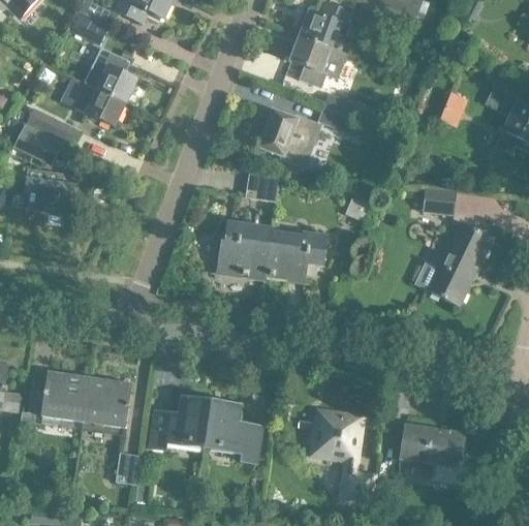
[(0,0),(0,8),(1,9),(3,9),(5,8),(7,7),(8,5),(21,17),(34,0),(0,0)]
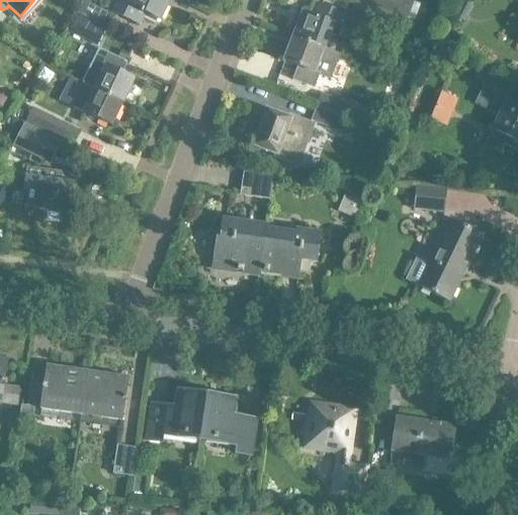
[(83,0),(77,11),(104,23),(109,11),(85,0),(83,0)]
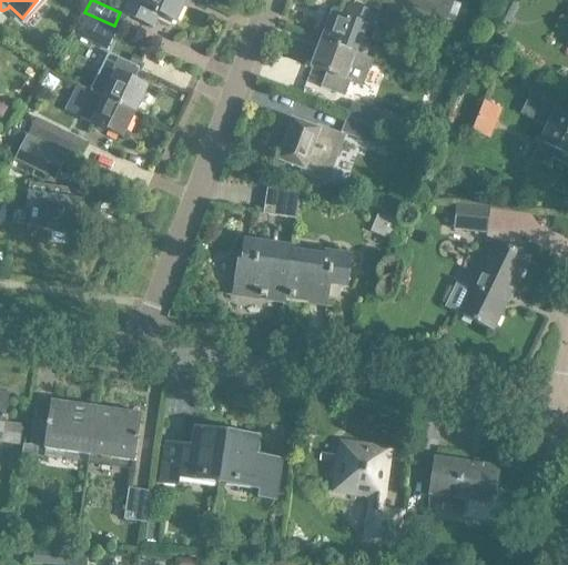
[(186,4),(188,0),(127,0),(125,1),(134,4),(130,13),(152,24),(158,13),(171,20),(172,18),(175,19),(184,3),(186,4)]
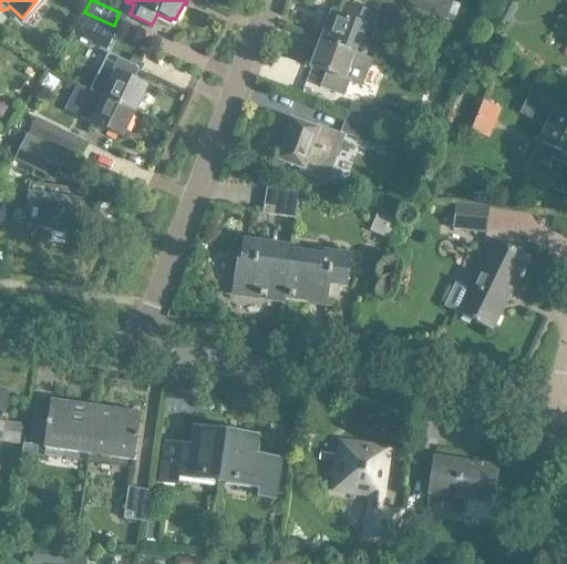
[(394,0),(388,16),(446,37),(453,20),(398,0),(394,0)]
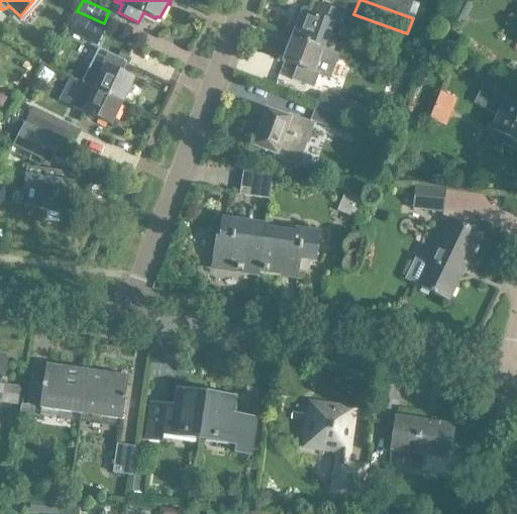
[(366,0),(406,15),(413,17),(419,1),(417,0),(366,0)]
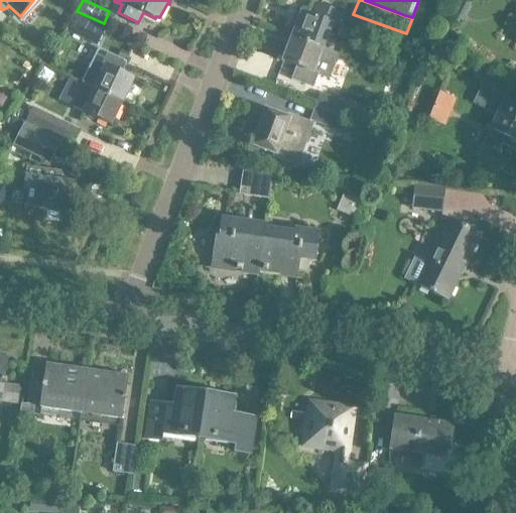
[(327,36),(331,24),(338,27),(344,12),(317,2),(312,15),(301,11),(300,14),(298,13),(294,23),(297,23),(292,35),(333,50),(337,39),(327,36)]
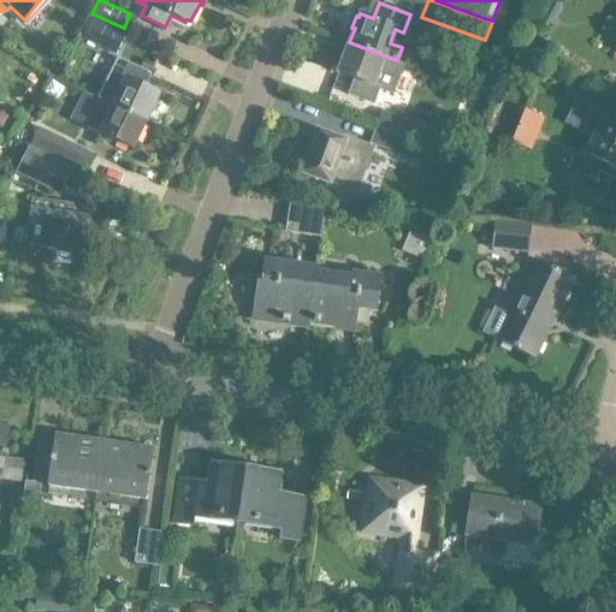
[(125,33),(92,16),(82,34),(117,51),(125,33)]
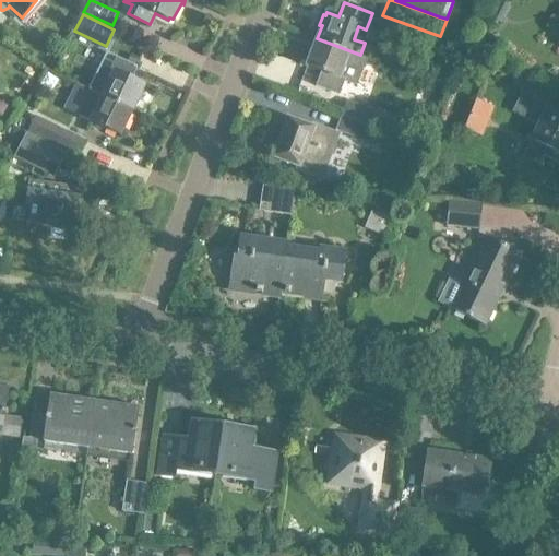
[(317,83),(339,92),(344,80),(356,84),(366,57),(360,55),(317,38),(312,50),(310,49),(306,60),(309,61),(308,64),(322,70),(317,83)]
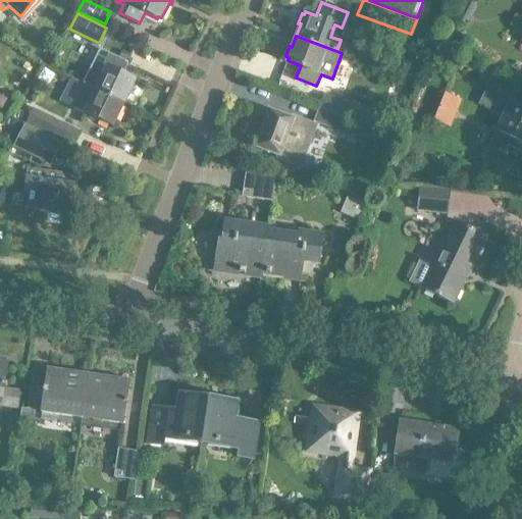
[(123,101),(135,78),(120,70),(125,59),(127,60),(127,59),(101,46),(84,82),(123,101)]
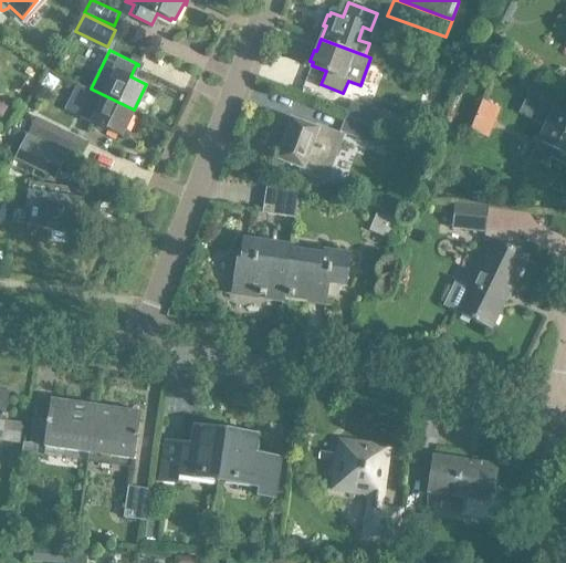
[(551,155),(565,163),(565,114),(554,108),(562,92),(534,79),(521,106),(536,114),(534,118),(545,124),(530,156),(546,164),(551,155)]
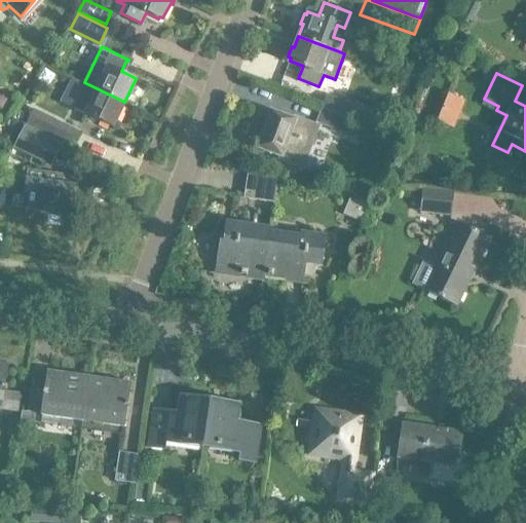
[(74,106),(112,125),(124,102),(84,82),(84,83),(74,106)]
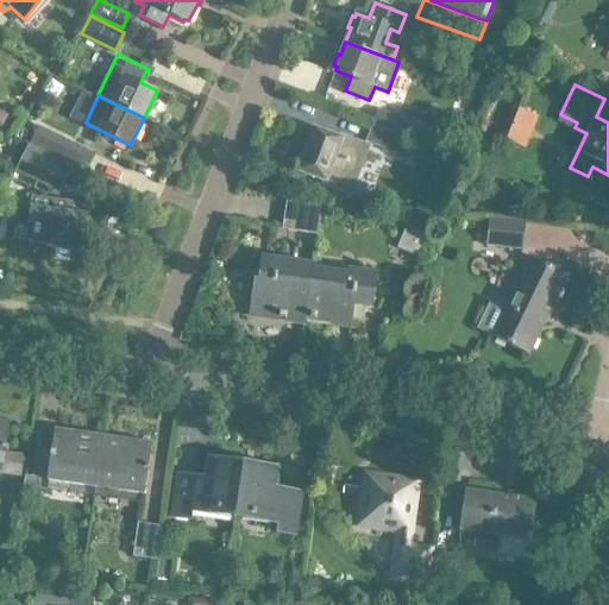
[(30,140),(42,146),(60,155),(61,152),(86,165),(93,150),(38,123),(30,140)]
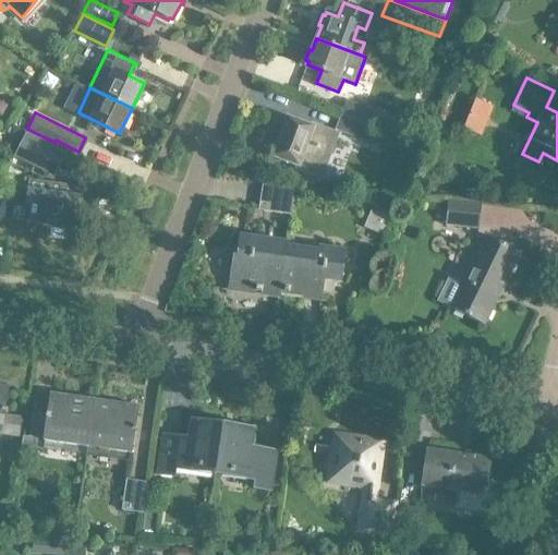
[(374,125),(341,113),(336,128),(368,140),(374,125)]
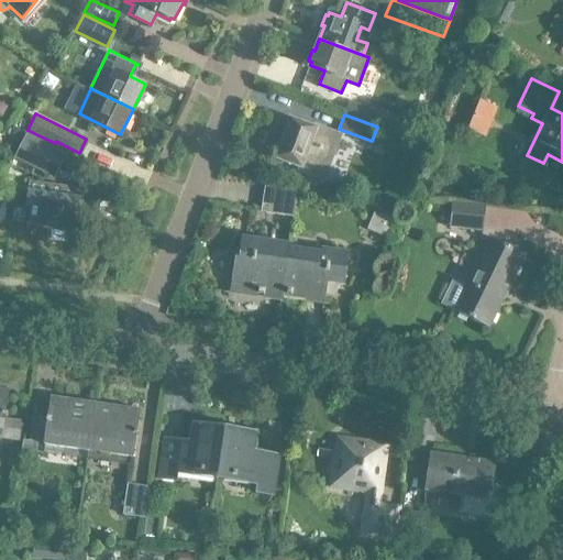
[(289,117),(274,157),(322,175),(338,134),(289,117)]
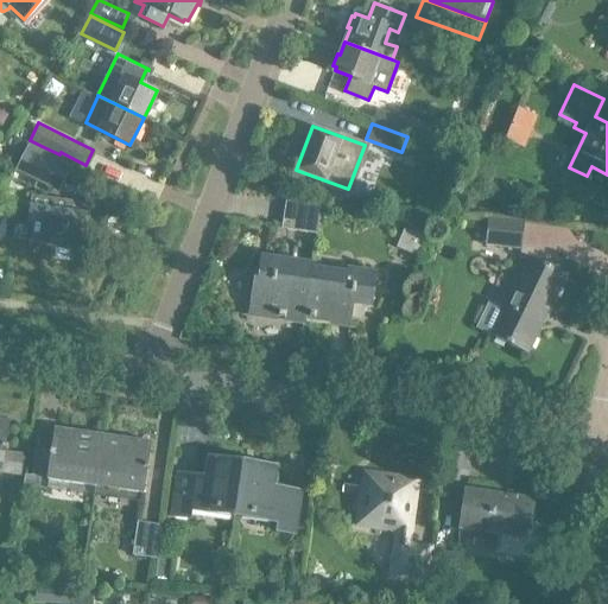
[(30,140),(17,166),(59,186),(71,160),(59,154),(42,146),(30,140)]
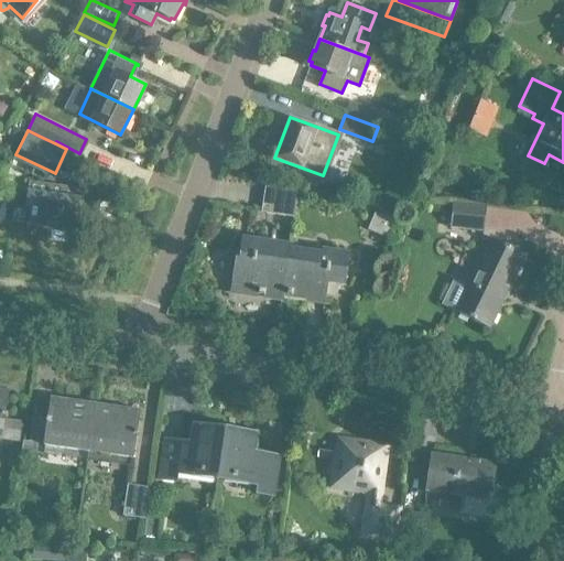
[(3,140),(0,146),(10,152),(17,141),(11,138),(3,140)]
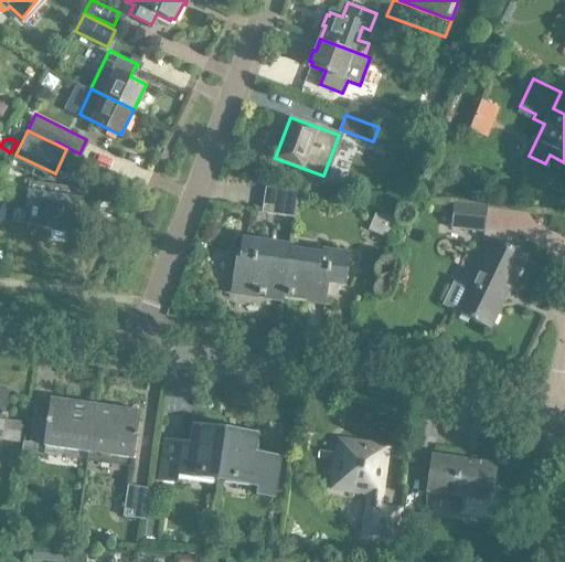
[(28,189),(25,204),(30,204),(27,223),(75,230),(80,197),(64,194),(66,184),(29,179),(28,189)]
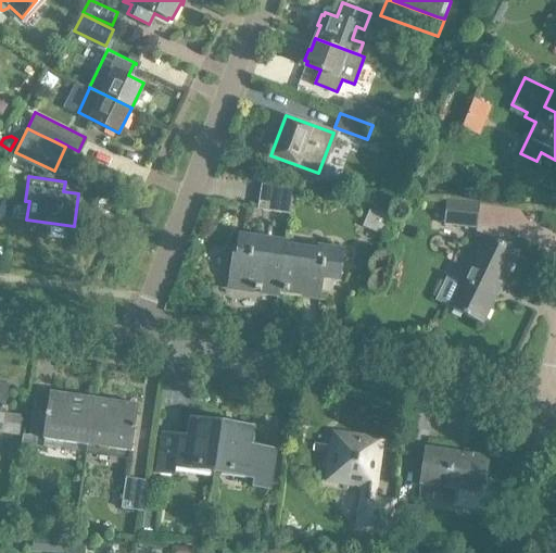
[(262,208),(289,212),(293,187),(266,177),(262,208)]
